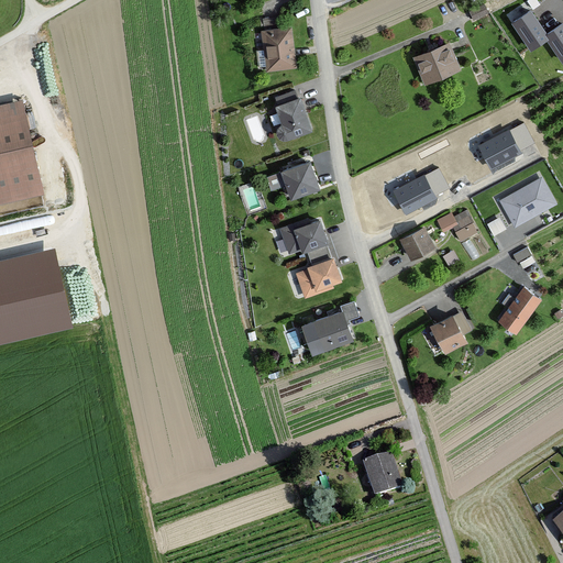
[(547,36),(530,12),(512,24),(531,52),(547,41),(562,63),(562,24),(562,25),(547,36)]
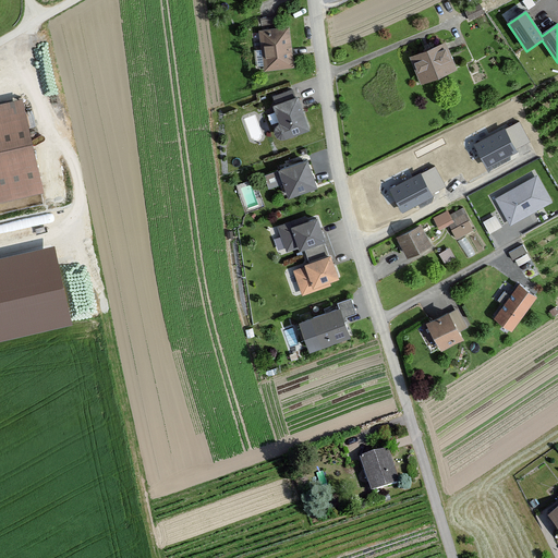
[(293,70),(289,27),(258,31),(263,73),(293,70)]
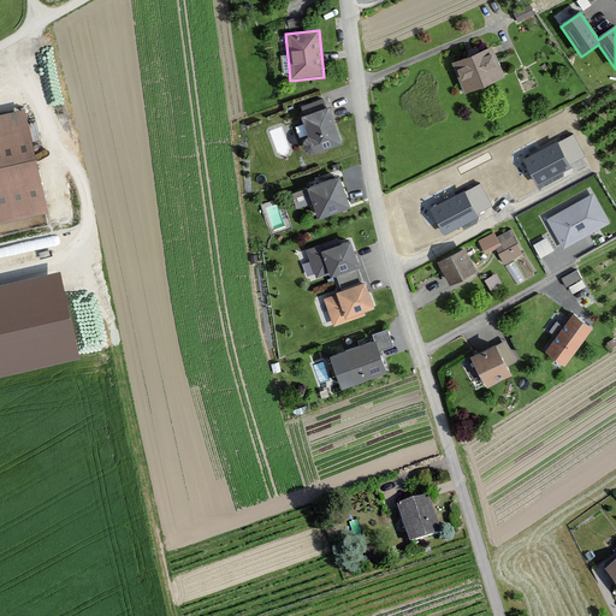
[(463,93),(504,76),(492,47),(451,63),(463,93)]
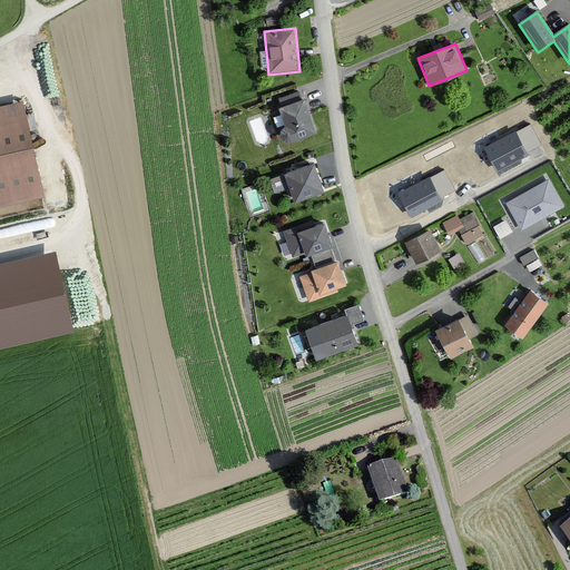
[(305,99),(301,100),(298,92),(278,99),(281,107),(278,108),(285,126),(282,128),(281,130),(279,133),(279,136),(281,139),(284,140),(286,141),(290,141),(291,141),(316,133),(305,99)]
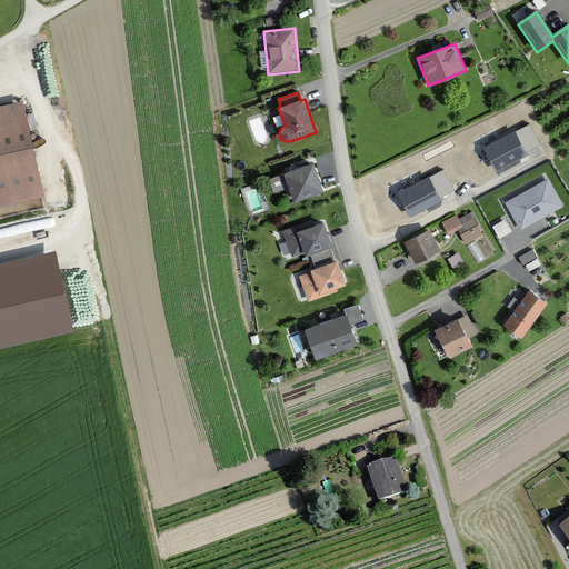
[(0,206),(42,197),(21,103),(0,108),(0,206)]
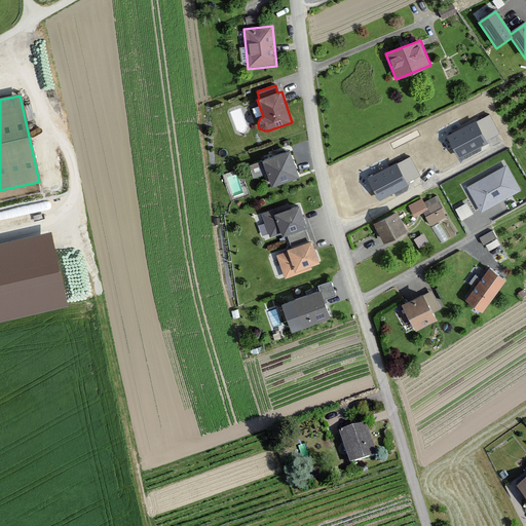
[(487,143),(476,122),(448,137),(459,158),(487,143)]
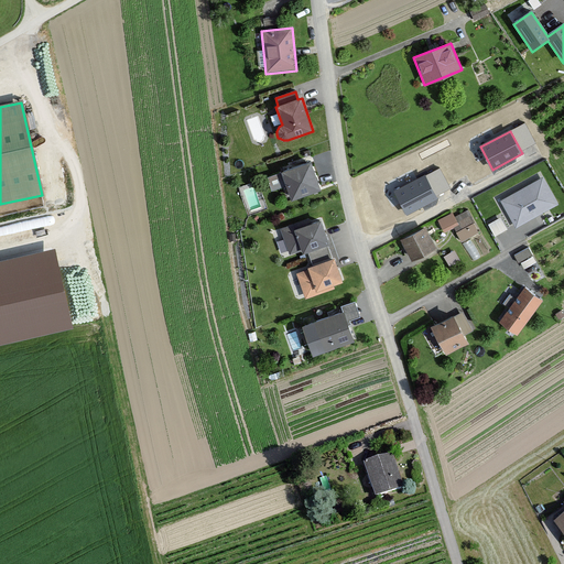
[(312,162),(281,172),(290,199),(321,190),(312,162)]
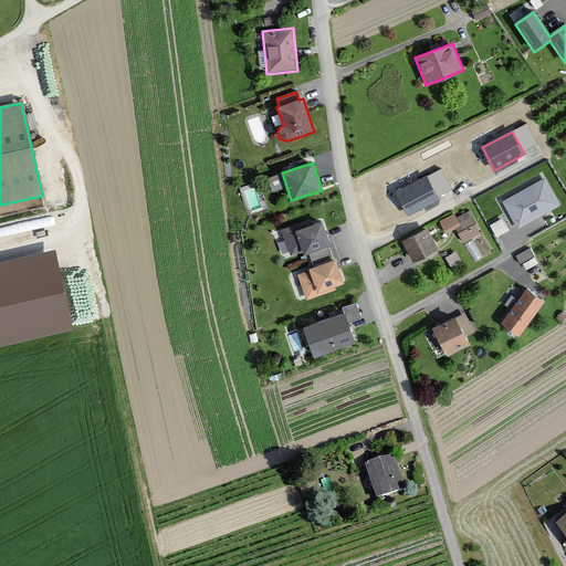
[(438,199),(427,177),(397,192),(409,216),(438,199)]
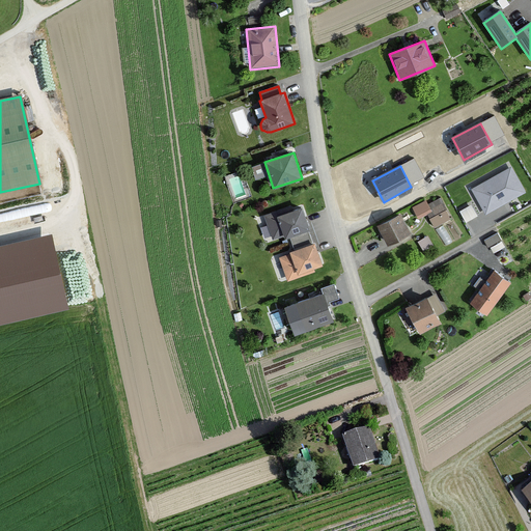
[(484,216),(525,195),(510,168),(470,190),(484,216)]
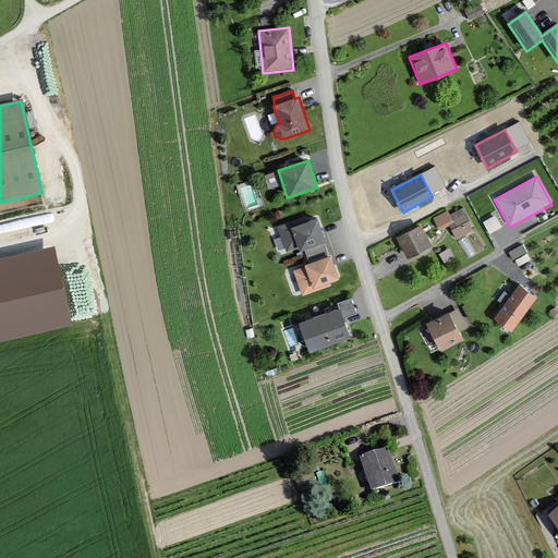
[(444,213),(429,220),(436,232),(447,226),(455,240),(471,231),(460,210),(446,217),(444,213)]
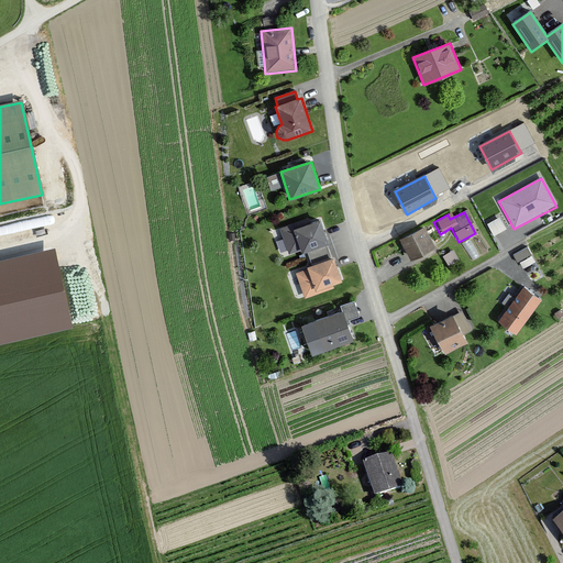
[(494,230),(507,225),(503,213),(489,218),(494,230)]
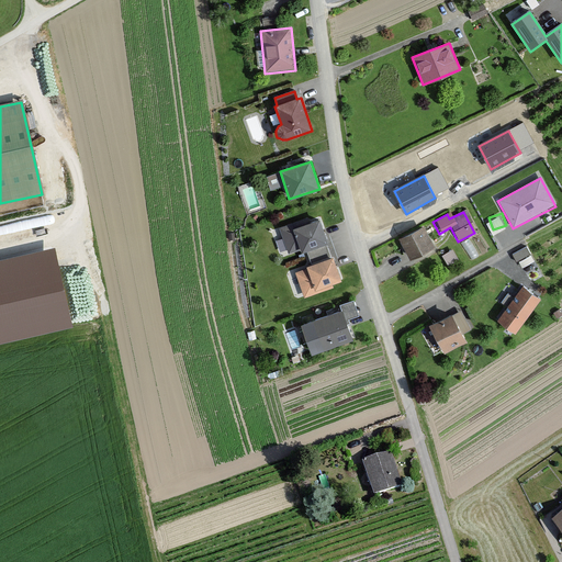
[(288,254),(301,248),(302,251),(305,250),(325,244),(328,243),(319,218),(307,223),(305,218),(279,228),(288,254)]
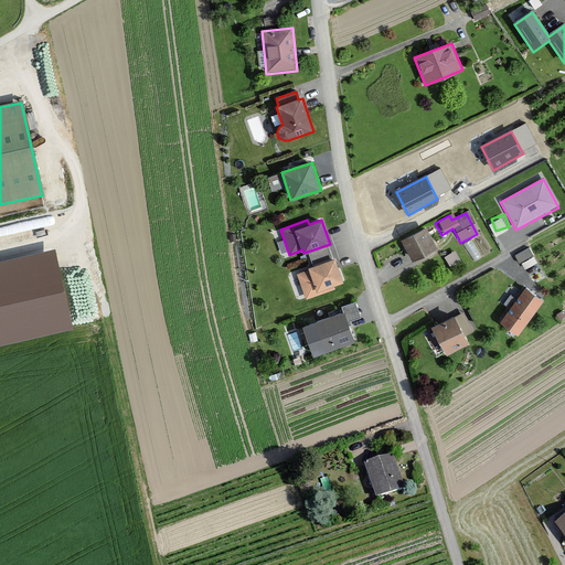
[(401,240),(411,262),(436,249),(426,228),(401,240)]
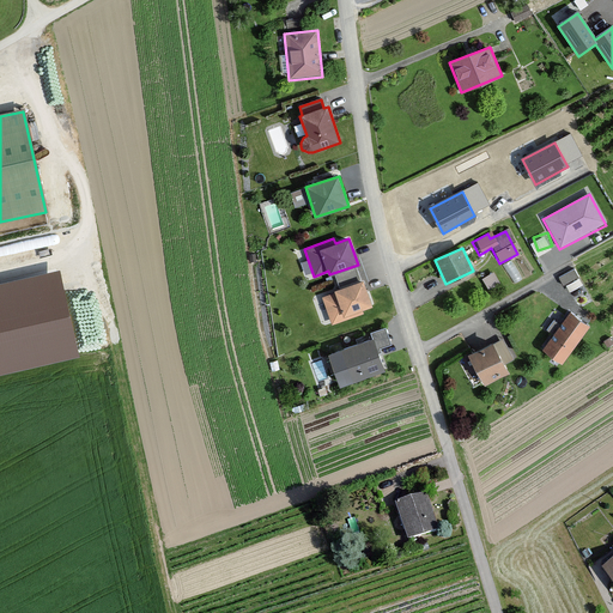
[(0,368),(80,352),(64,266),(0,278),(0,368)]
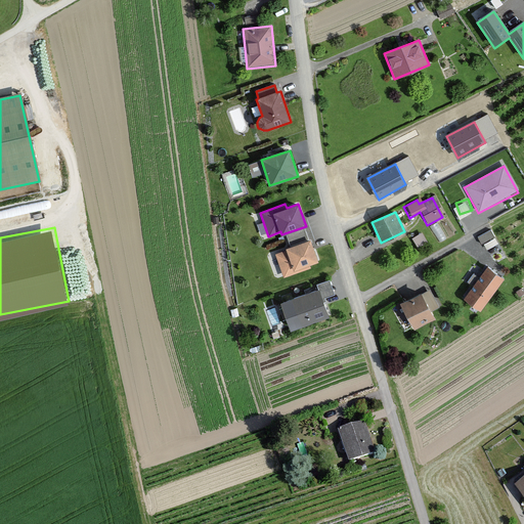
[(303,227),(285,233),(290,247),(308,241),(303,227)]
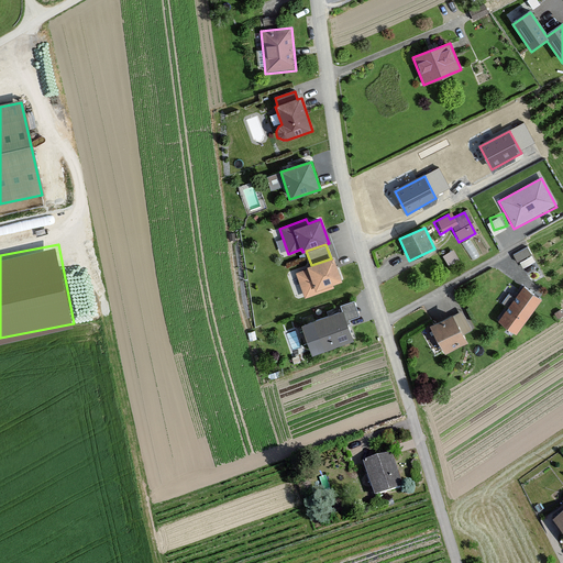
[(457,262),(451,251),(440,257),(446,268),(457,262)]
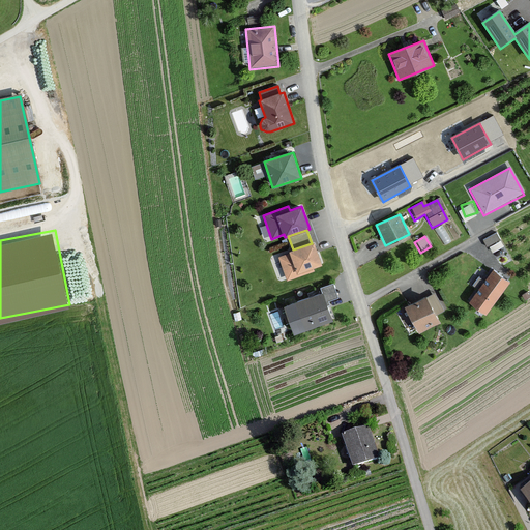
[(312,268),(323,264),(315,242),(312,243),(293,249),(290,251),(291,253),(277,258),(286,282),(314,272),(312,268)]
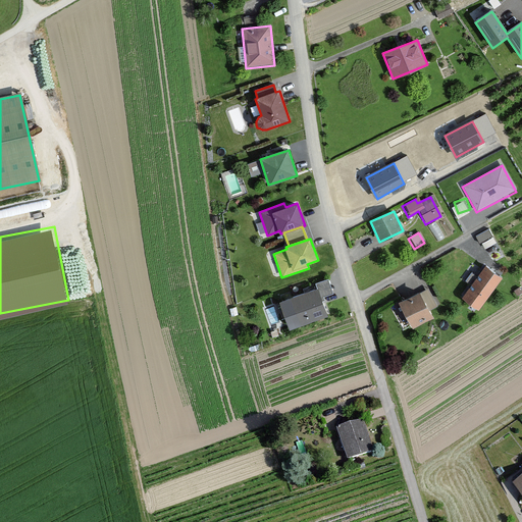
[(480,309),(503,277),(485,265),(462,296),(480,309)]
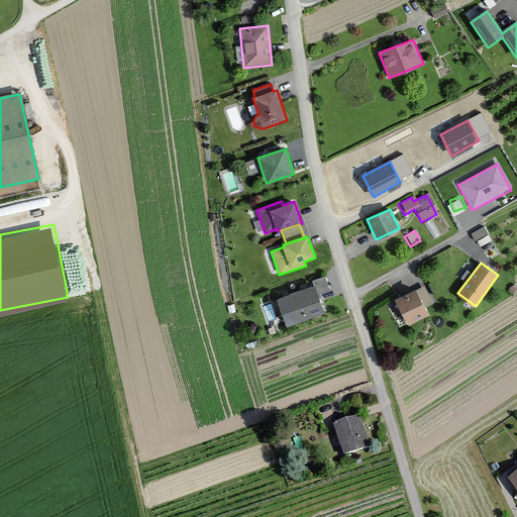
[(320,295),(330,292),(324,276),(311,281),(313,285),(288,295),(299,322),(326,312),(320,295)]
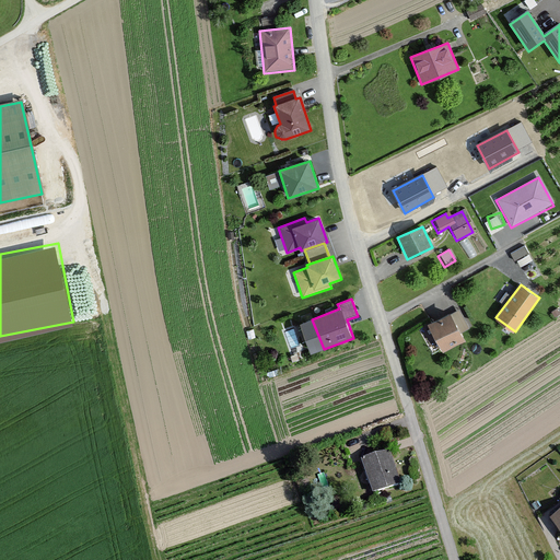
[(444,352),(467,340),(451,311),(428,323),(444,352)]
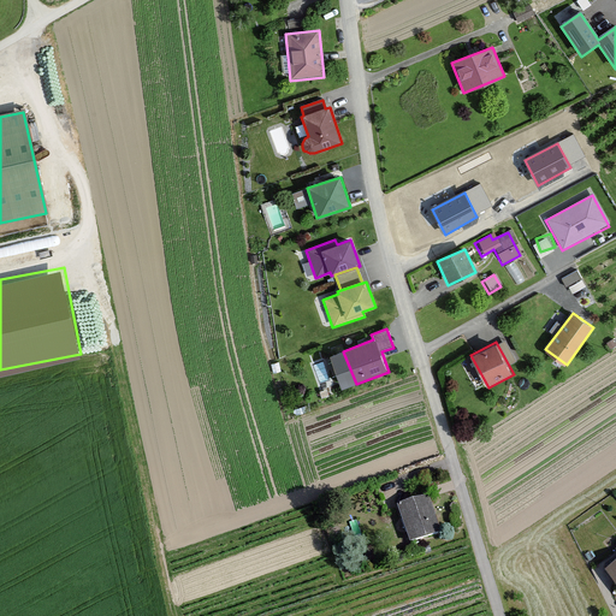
[(397,509),(409,548),(443,537),(430,498),(397,509)]
